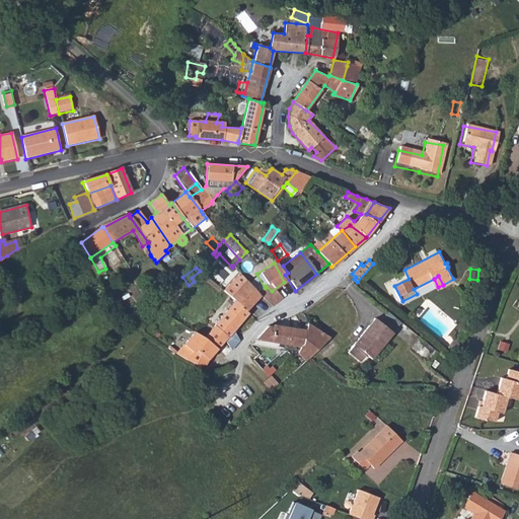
[(235,301),(245,311),(258,296),(261,295),(258,293),(257,292),(246,280),(231,298),(235,301)]
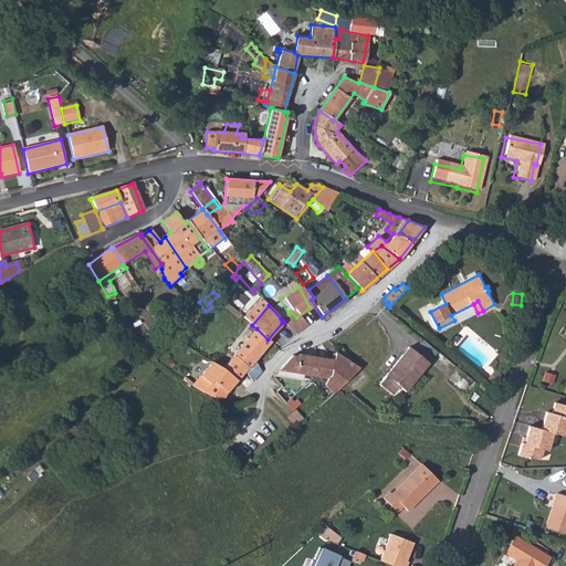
[(295,336),(306,326),(296,317),(290,312),(289,314),(282,320),(284,322),(282,323),(295,336)]
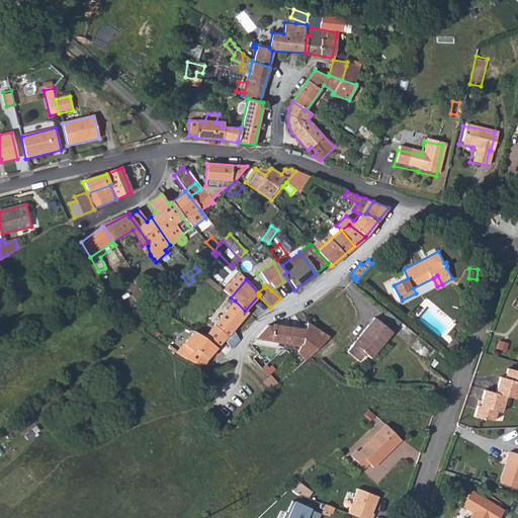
[(112,287),(106,291),(109,298),(116,294),(112,287)]
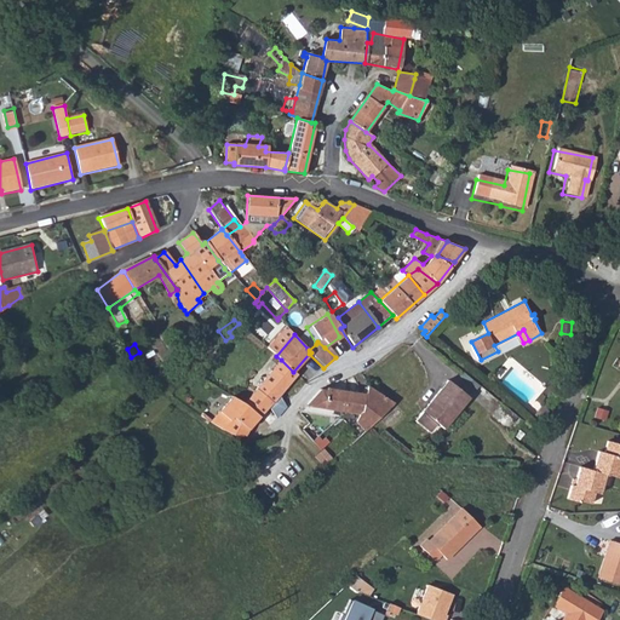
[(256,390),(244,405),(233,397),(212,420),(208,424),(213,426),(224,431),(233,435),(245,436),(248,430),(259,418),(269,407),(276,419),(286,407),(279,396),(297,374),(293,372),(281,360),(256,390)]
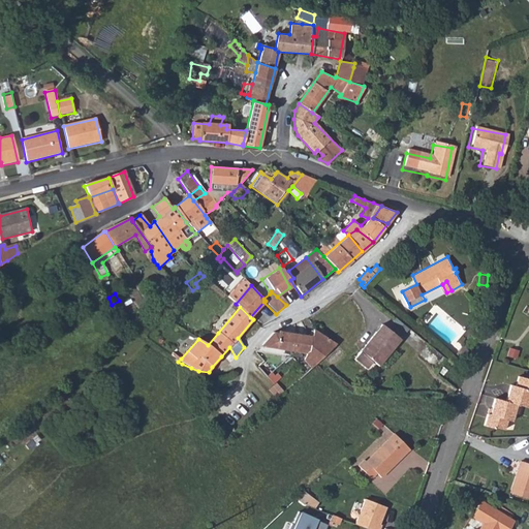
[(148,327),(155,314),(148,309),(141,322),(148,327)]
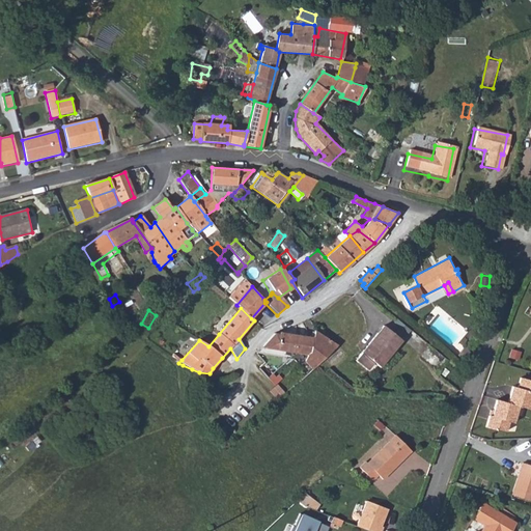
[(382,326),(361,353),(372,362),(379,367),(400,340),(382,326)]
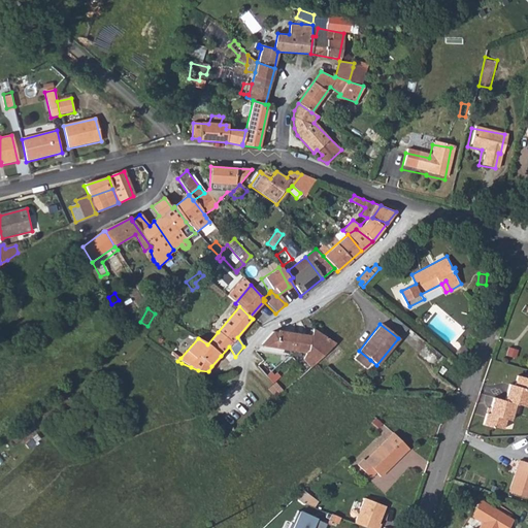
[(296,360),(289,367),(299,377),(305,370),(312,364),(314,364),(334,343),(312,328),(310,336),(277,331),(276,333),(272,331),(259,345),(305,354),(301,360),(296,360)]
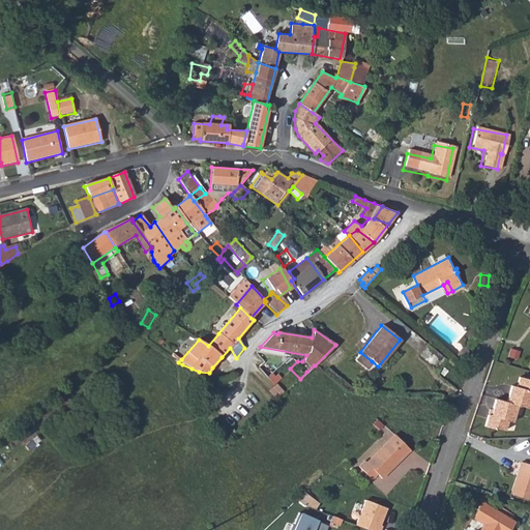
[(469,354),(463,349),(457,357),(463,362),(469,354)]
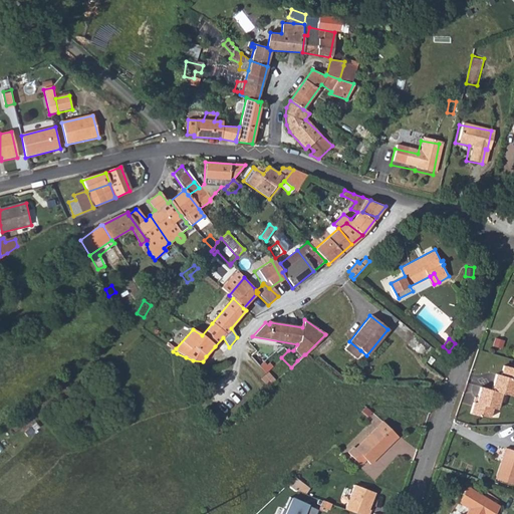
[(360,350),(349,341),(343,348),(352,356),(353,354),(356,356),(360,350)]
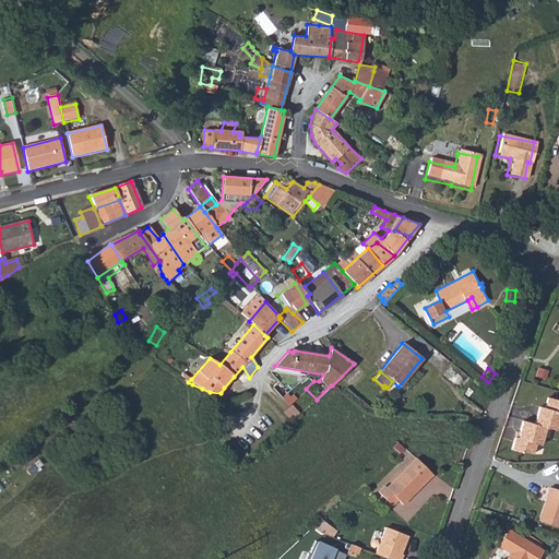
[(181,372),(179,376),(188,382),(191,379),(181,372)]
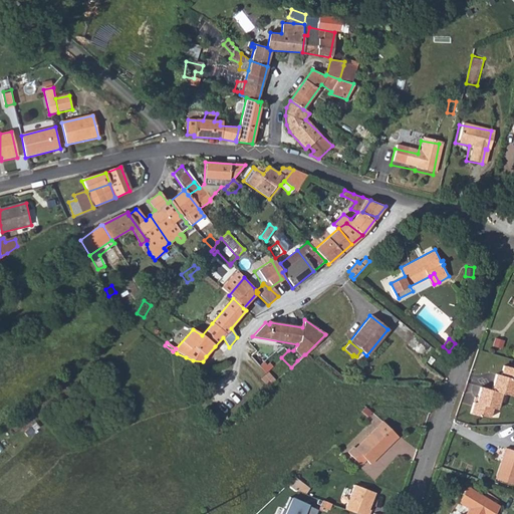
[(273,365),(259,349),(252,355),(267,371),(273,365)]
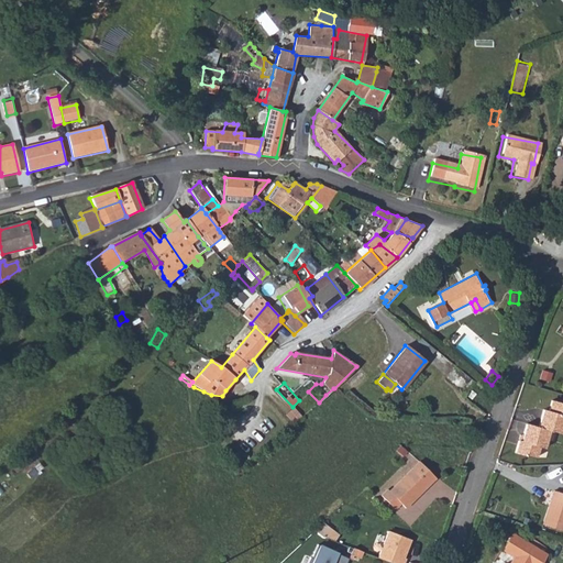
[(338,394),(333,388),(326,395),(331,400),(338,394)]
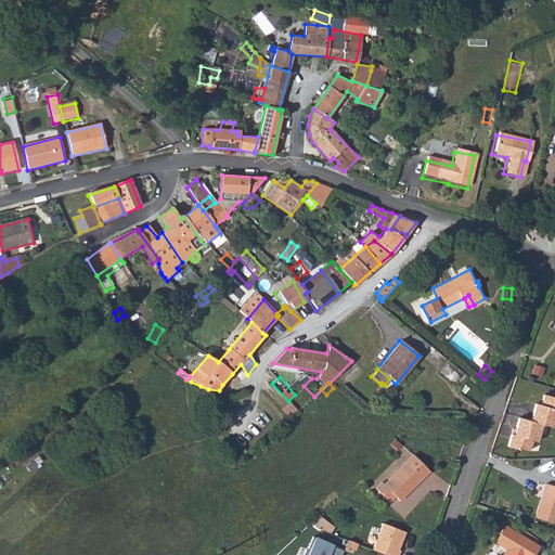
[(534,412),(531,422),(543,425),(554,428),(554,426),(554,398),(544,396),(542,407),(538,405),(536,413),(534,412)]
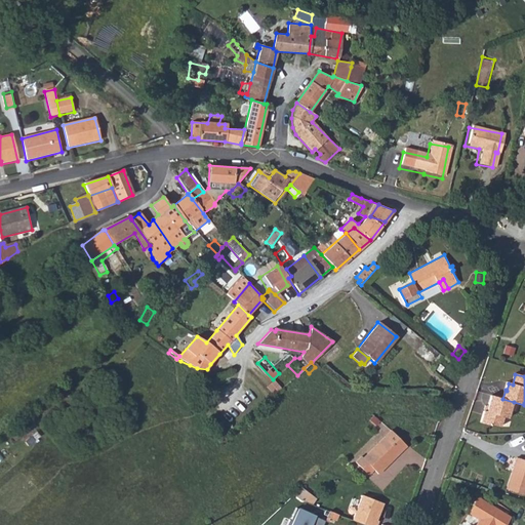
[(269,386),(276,392),(281,386),(274,378),(269,386)]
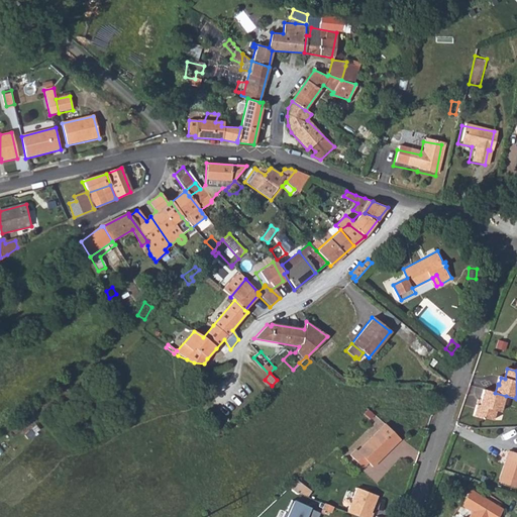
[(495,393),(484,390),(481,401),(479,406),(477,405),(474,416),(483,419),(484,418),(493,421),(496,411),(501,413),(506,396),(495,393)]
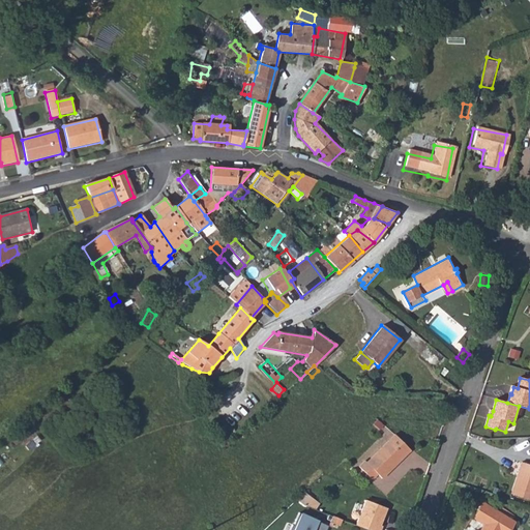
[(200,430),(207,443),(214,436),(207,424),(200,430)]
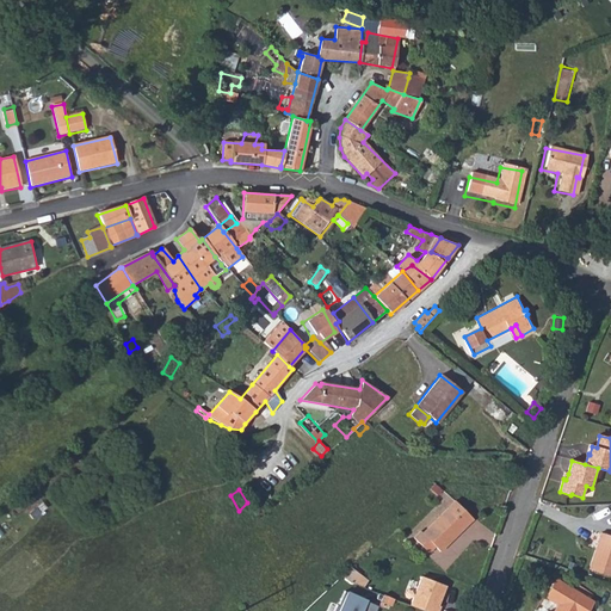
[(475,519),(470,516),(455,501),(421,532),(419,530),(413,537),(430,555),(436,548),(440,553),(475,519)]
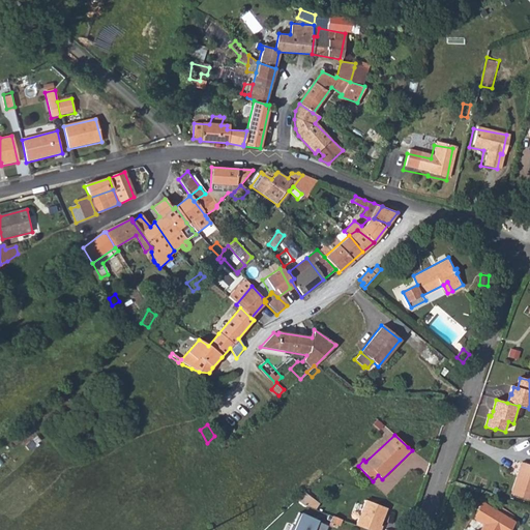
[(209,446),(217,441),(214,436),(207,443),(209,446)]
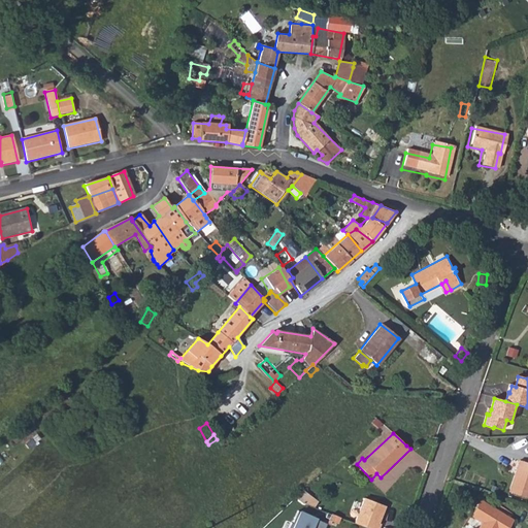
[(527,461),(519,459),(508,490),(527,496),(527,461)]
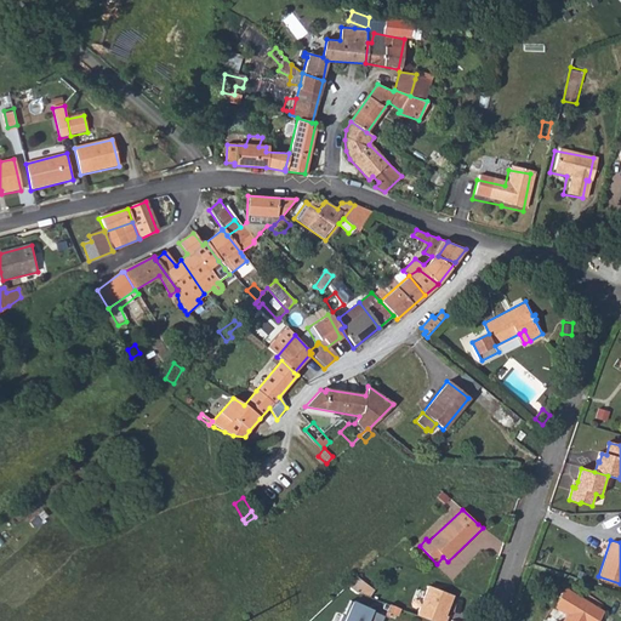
[(365,581),(355,574),(347,584),(358,591),(359,590),(365,581)]
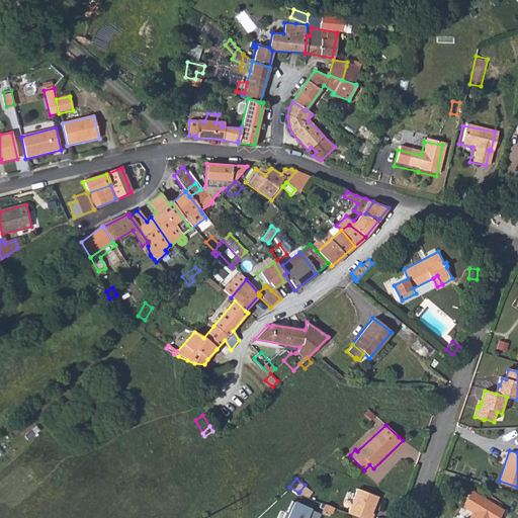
[(375,496),(354,487),(344,511),(360,517),(367,517),(370,513),(368,512),(375,496)]
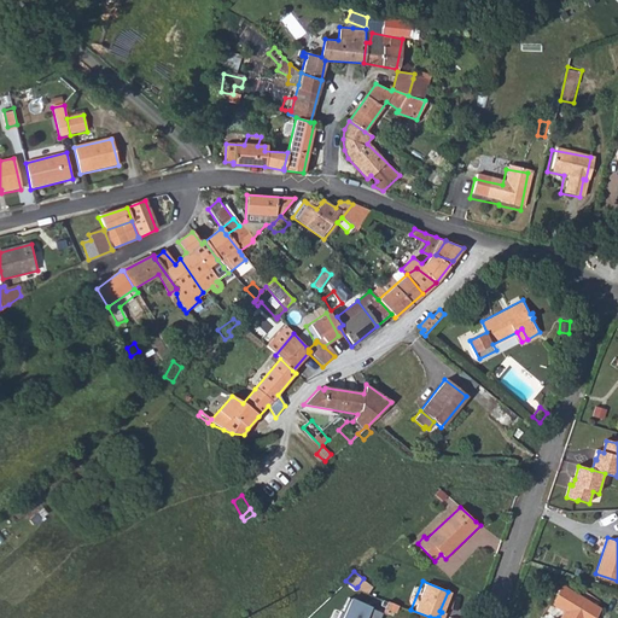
[(344,582),(339,589),(348,595),(354,588),(344,582)]
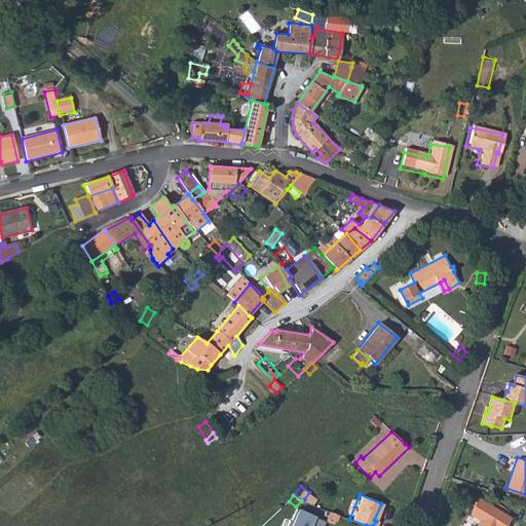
[(496,506),(479,496),(468,514),(479,520),(474,525),(505,525),(513,517),(510,515),(512,510),(498,502),(496,506)]
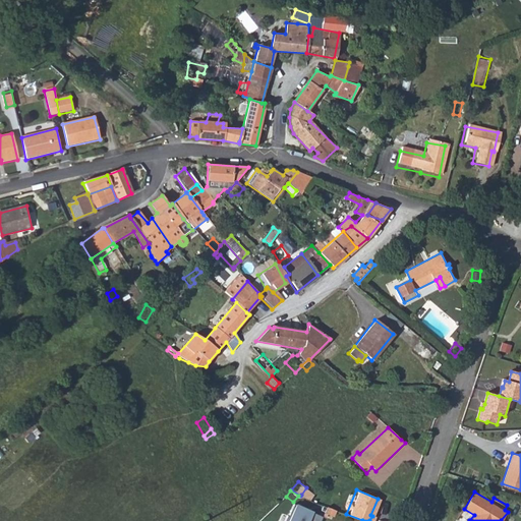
[(293,505),(285,520),(319,520),(321,517),(293,505)]
